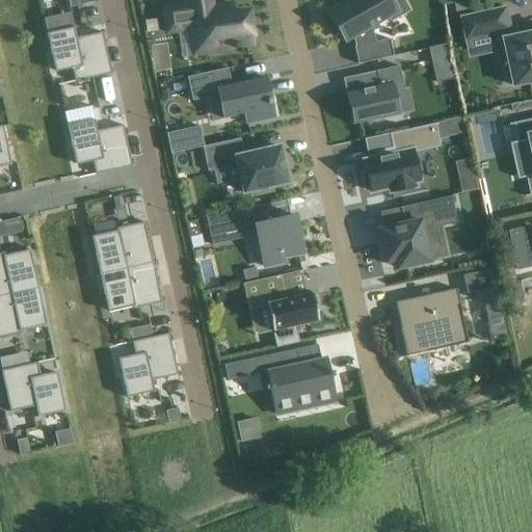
[(193,53),(234,47),(234,48),(239,48),(239,46),(251,45),(247,11),(232,14),(231,3),(212,6),(211,0),(203,0),(186,2),(186,5),(162,8),(165,33),(189,29),(193,53)]
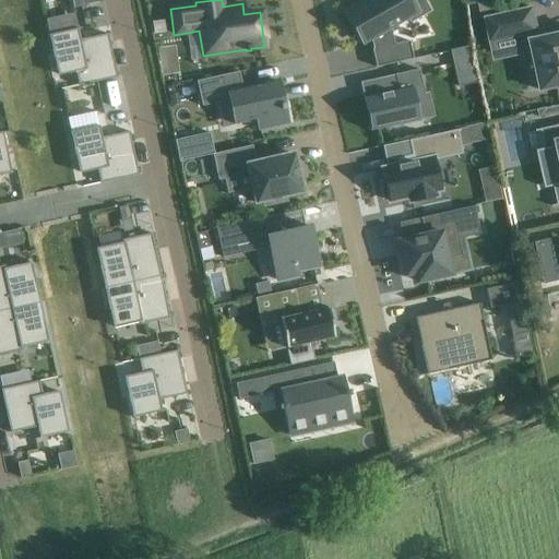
[(368,0),(347,12),(364,42),(370,38),(372,49),(371,49),(376,68),(413,59),(408,42),(394,45),(394,44),(390,27),(408,16),(400,2),(403,0),(368,0)]
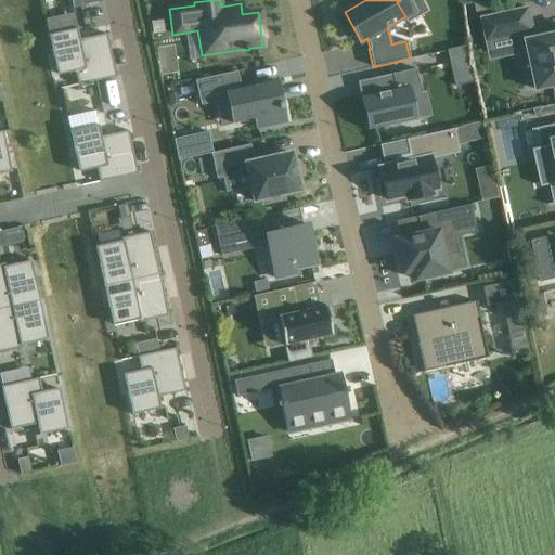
[(554,33),(532,39),(531,33),(533,31),(529,9),(482,18),(488,42),(515,36),(517,49),(528,49),(538,91),(554,87),(554,33)]
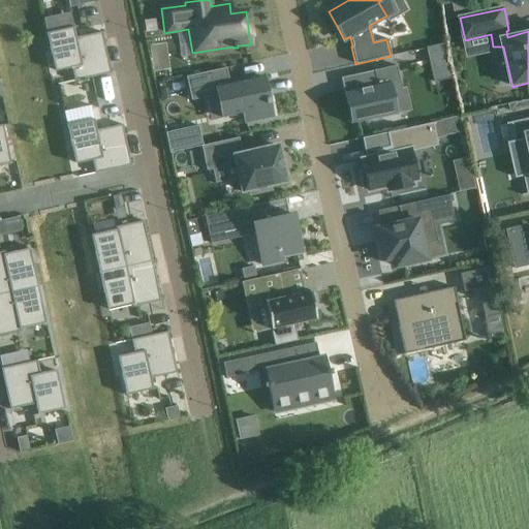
[(414,31),(425,37),(425,25),(414,31)]
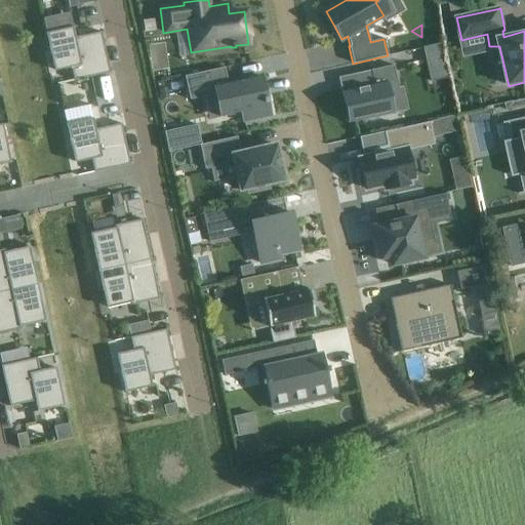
[(73,27),(45,33),(54,71),(70,68),(73,81),(109,73),(101,32),(75,38),(73,27)]
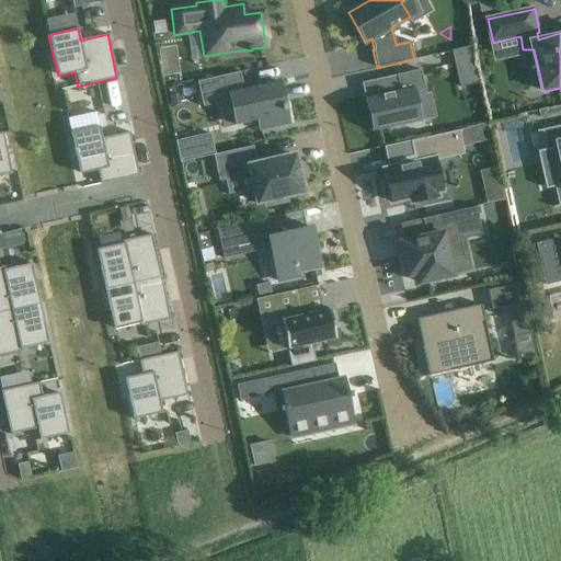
[(473,46),(454,50),(461,88),(481,83),(473,46)]
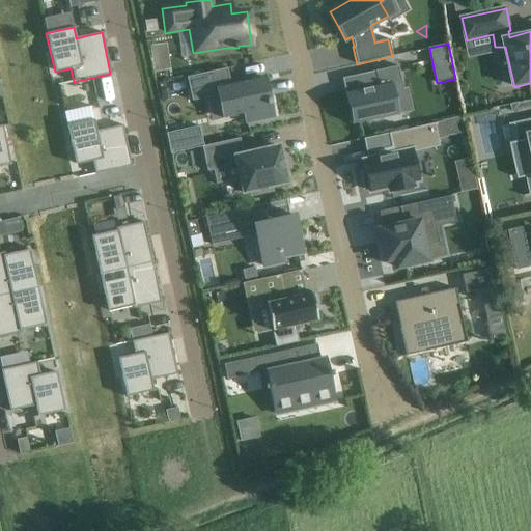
[(158,52),(168,58),(168,46),(158,52)]
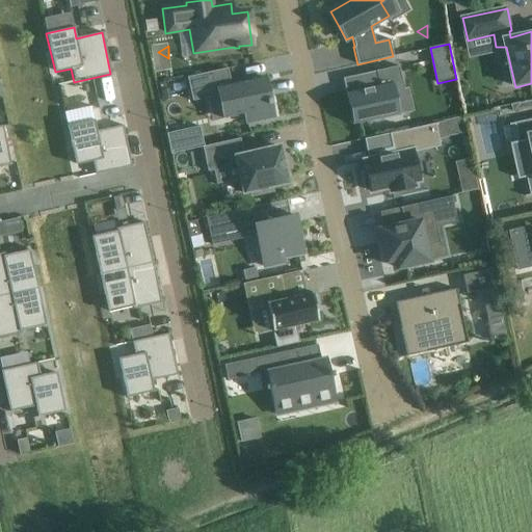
[(354,103),(350,104),(354,125),(397,115),(392,91),(403,89),(398,65),(375,71),(378,85),(351,91),(354,103)]
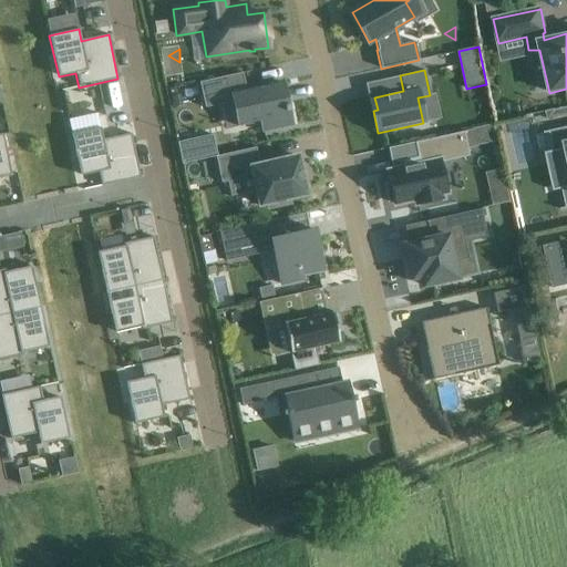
[(279,82),(269,84),(246,90),(241,72),(198,82),(204,107),(233,101),(238,125),(260,120),(261,126),(288,121),(286,110),(288,110),(287,104),(285,104),(284,100),(286,100),(285,95),(282,96),(279,82)]
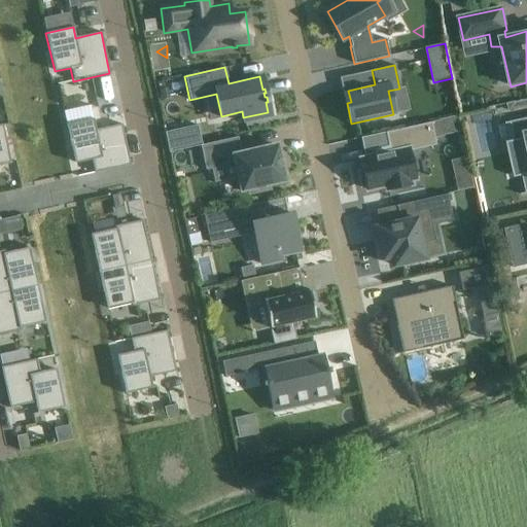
[(431,88),(443,94),(443,81),(431,88)]
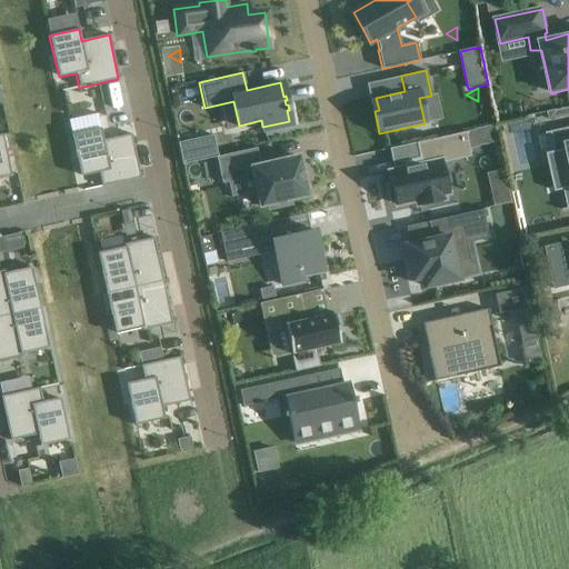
[(189,122),(182,133),(196,133),(189,122)]
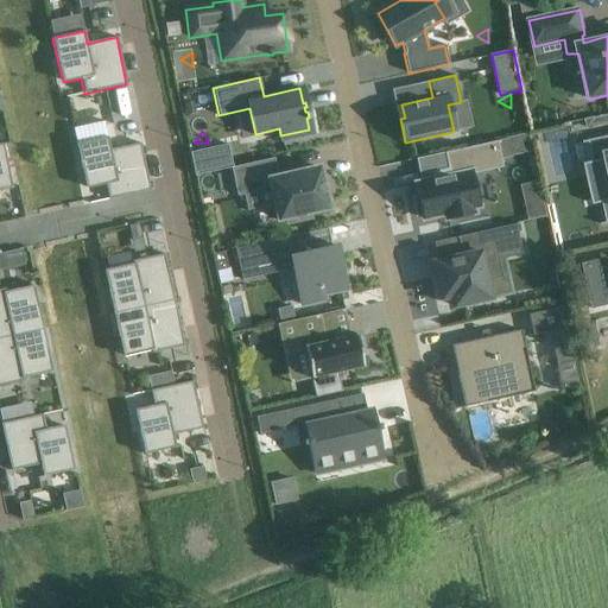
[(530,133),(508,138),(513,157),(534,152),(530,133)]
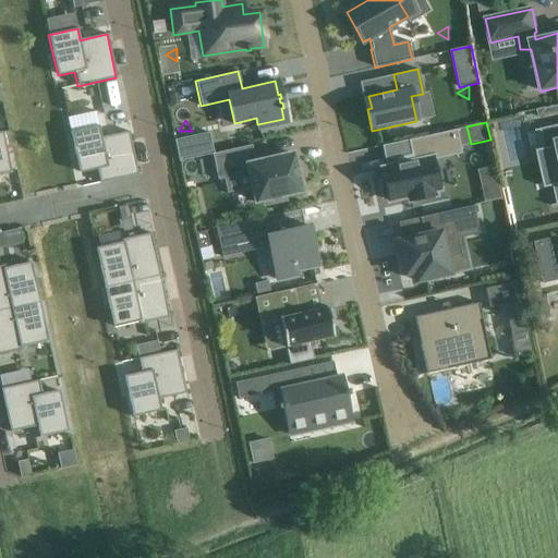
[(101,137),(99,125),(70,132),(79,173),(96,169),(99,183),(137,174),(128,132),(101,137)]
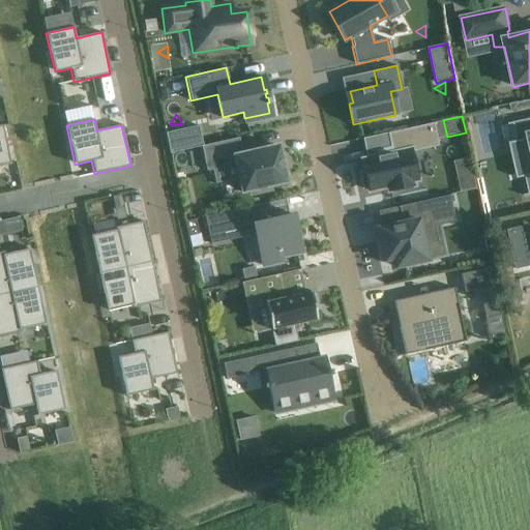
[(529,119),(513,123),(518,143),(528,141),(529,149),(529,174),(525,176),(529,196),(529,195),(529,119)]
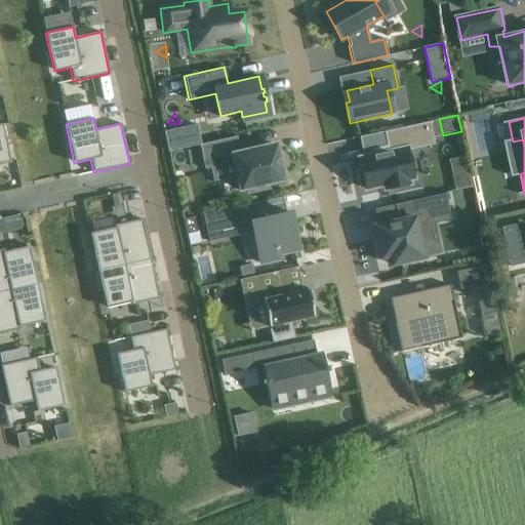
[(432,123),(432,121),(385,131),(388,147),(374,150),(375,155),(359,159),(361,170),(357,171),(361,187),(365,186),(365,189),(385,185),(386,190),(410,184),(409,179),(414,178),(408,151),(435,145),(431,123),(432,123)]
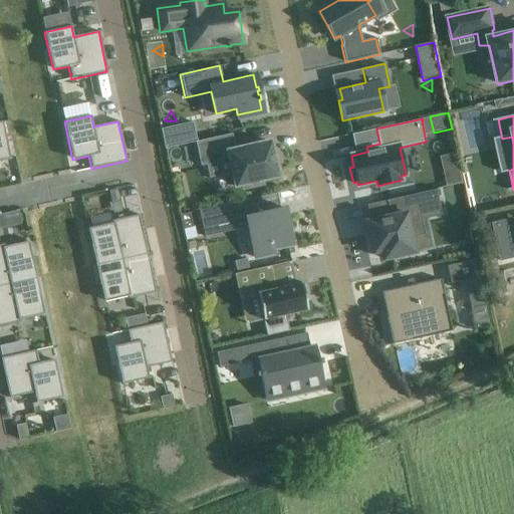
[(0,161),(11,160),(2,121),(0,121),(0,161)]
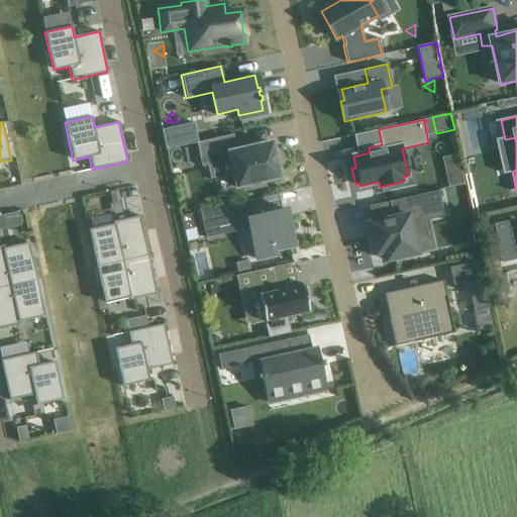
[(193,123),(162,130),(166,148),(197,142),(193,123)]
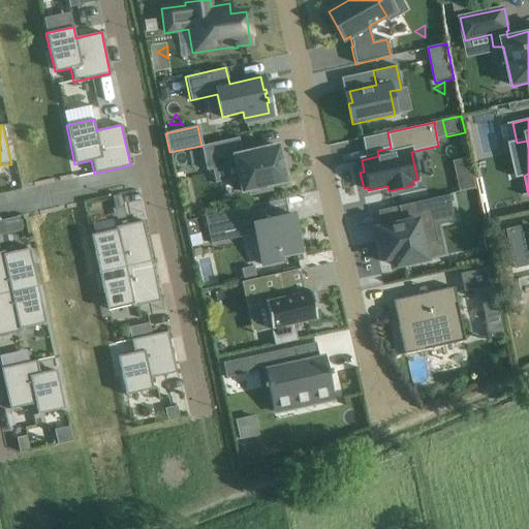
[(271,184),(285,181),(282,169),(283,169),(280,157),(280,158),(277,146),(242,154),(238,137),(206,145),(200,146),(206,170),(236,164),(242,191),(250,189),(251,195),(272,190),(271,184)]
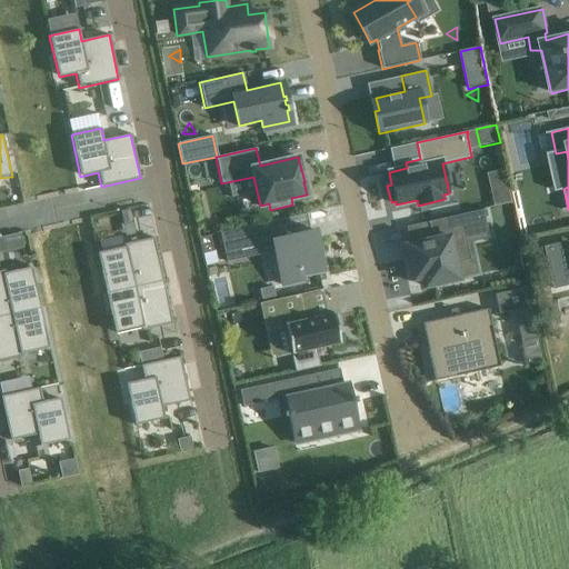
[(506,170),(488,175),(496,207),(513,202),(506,170)]
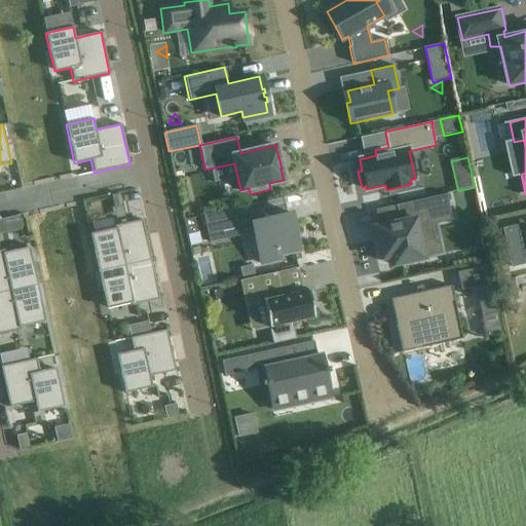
[(212,193),(205,204),(218,204),(212,193)]
